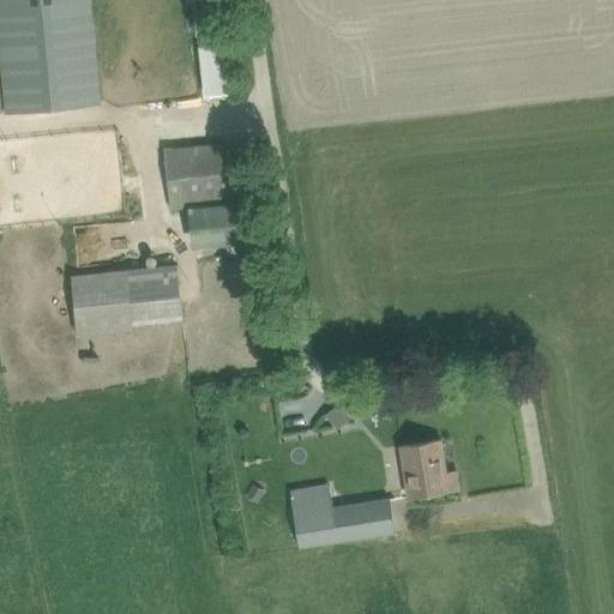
[(90,0),(0,0),(0,43),(7,109),(101,100),(90,0)]
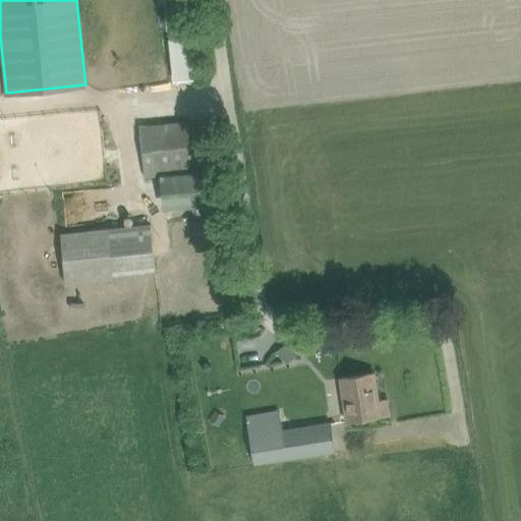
[(185,18),(162,20),(166,53),(189,50),(185,18)]
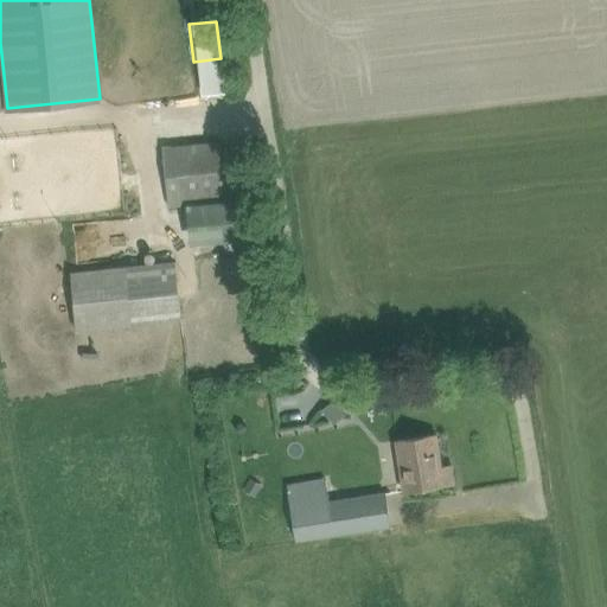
[(242,139),(164,146),(170,206),(248,198),(242,139)]
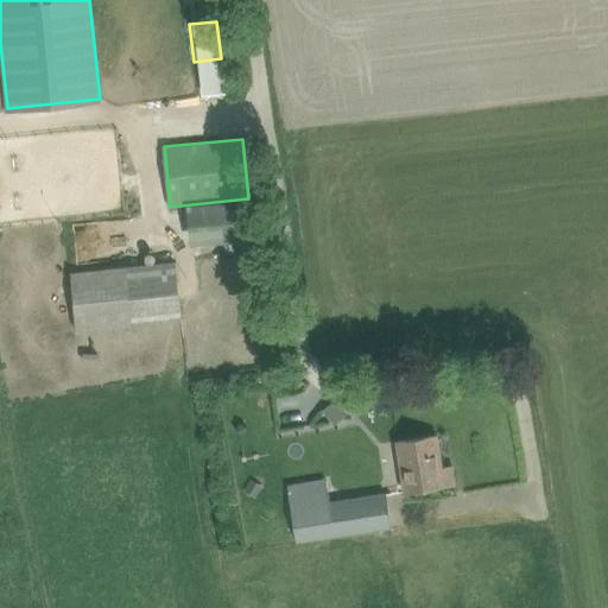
[(125,266),(130,302),(132,325),(182,320),(175,260),(125,266)]
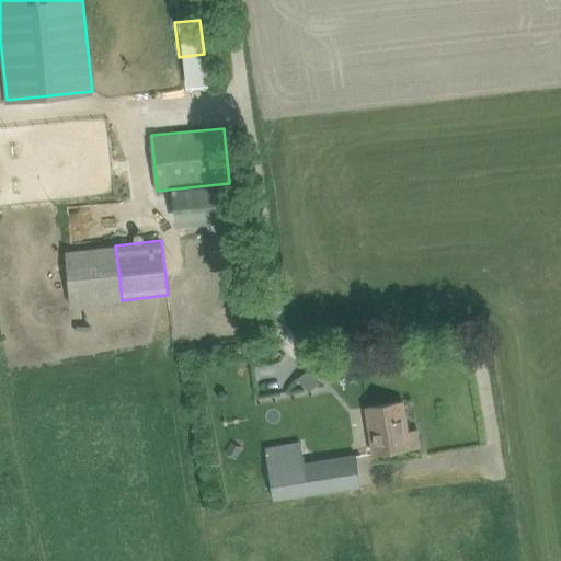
[(119,278),(115,245),(68,251),(70,284),(71,307),(122,300),(119,278)]
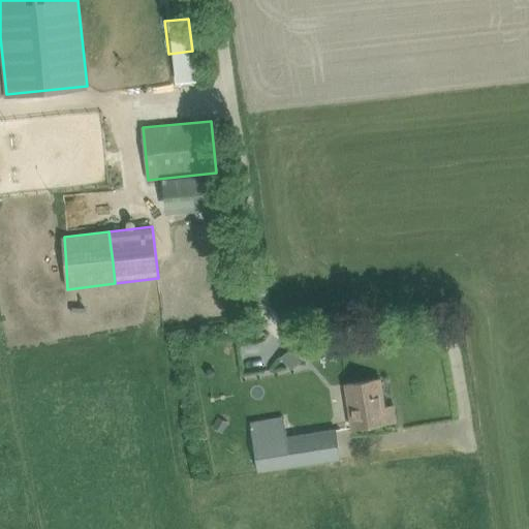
[(252,337),(248,337),(247,330),(235,332),(236,339),(243,338),(244,352),(219,355),(221,375),(291,366),(289,355),(266,359),(263,345),(253,346),(252,337)]
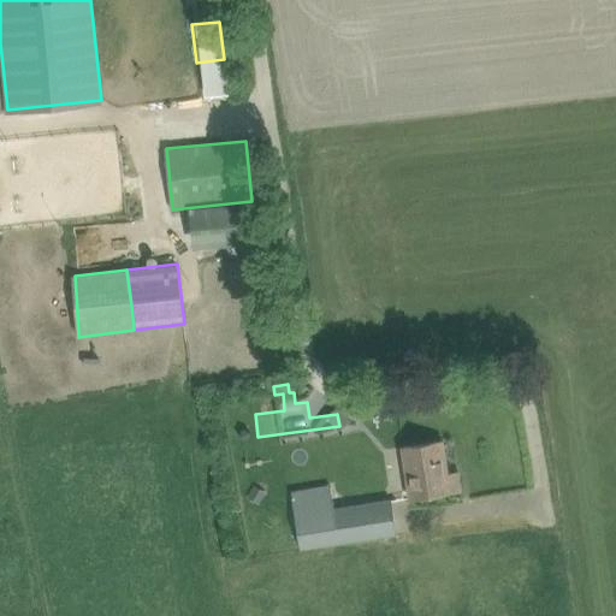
[(256,386),(244,389),(247,409),(260,407),(256,386)]
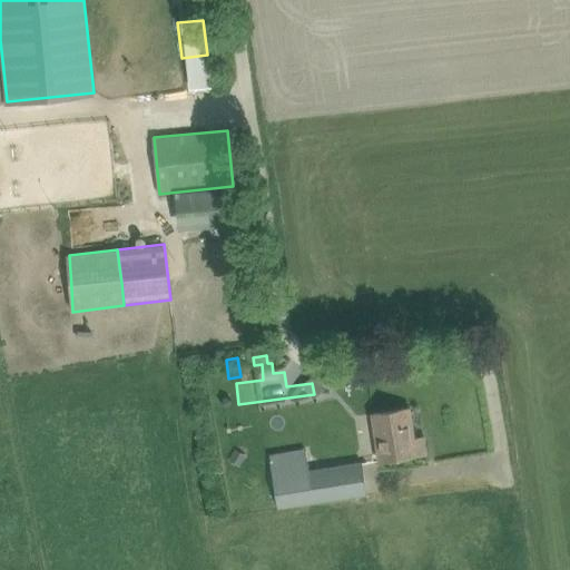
[(380,460),(426,453),(424,441),(415,442),(410,408),(372,413),(380,460)]
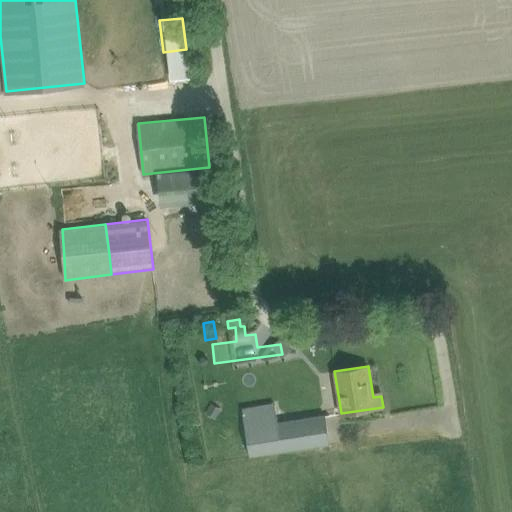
[(242,407),(250,456),(329,443),(325,415),(277,422),(275,403),(242,407)]
